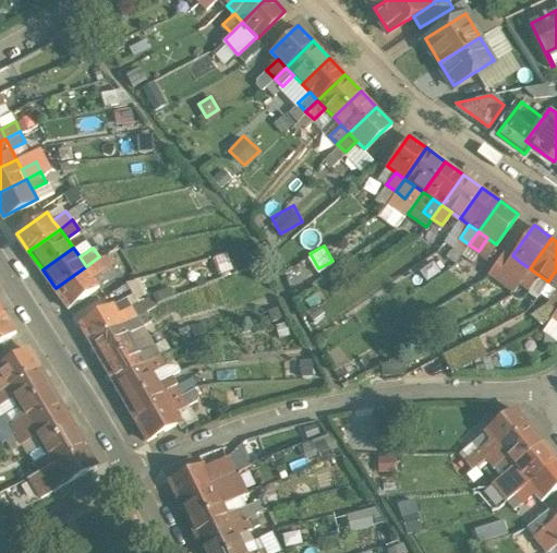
[(99,256),(86,266),(93,275),(106,265),(99,256)]
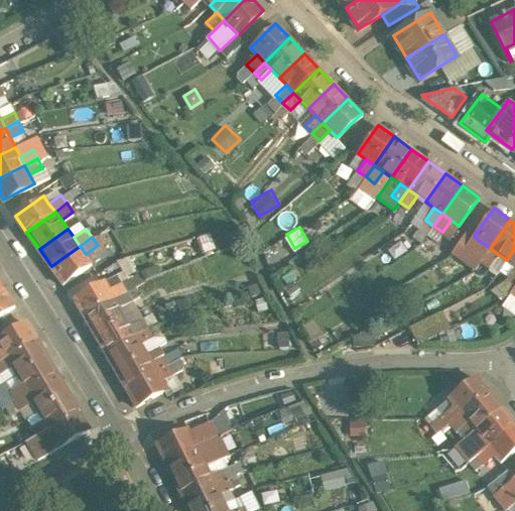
[(481,242),(473,254),(481,260),(490,248),(481,242)]
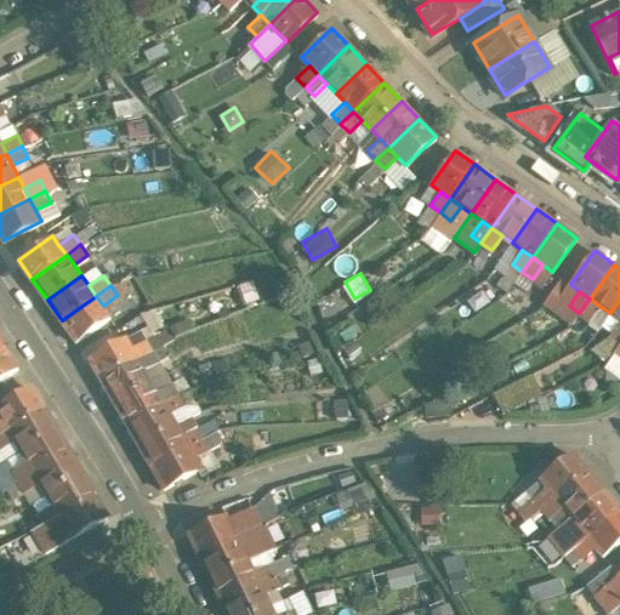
[(96,296),(62,320),(77,340),(111,315),(103,306),(96,296)]
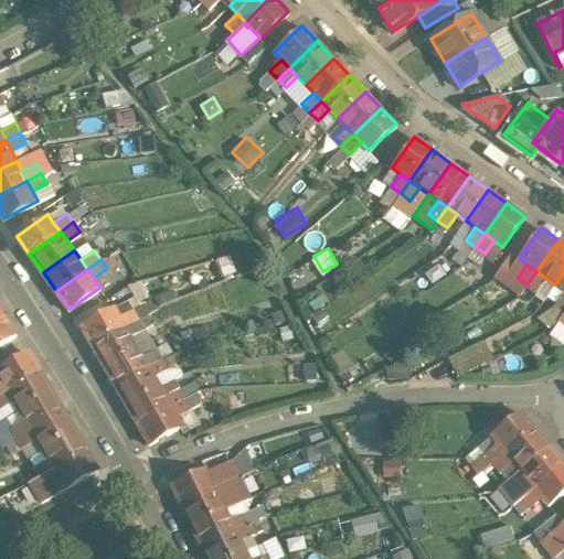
[(536,271),(527,285),(536,291),(545,278),(536,271)]
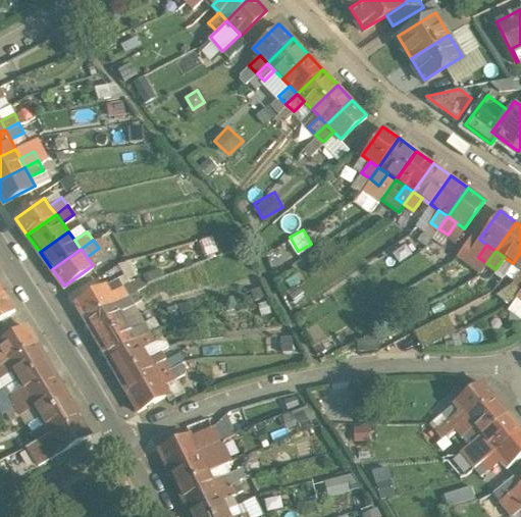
[(105,282),(74,301),(85,318),(115,301),(110,292),(105,282)]
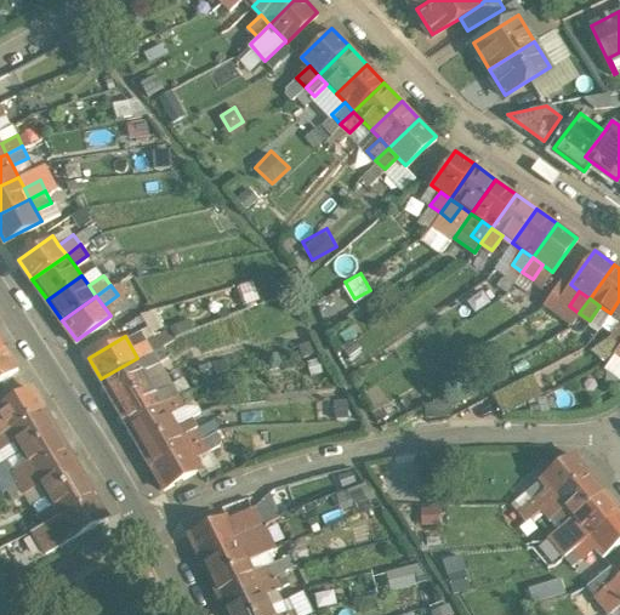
[(147,337),(131,347),(137,358),(153,348),(147,337)]
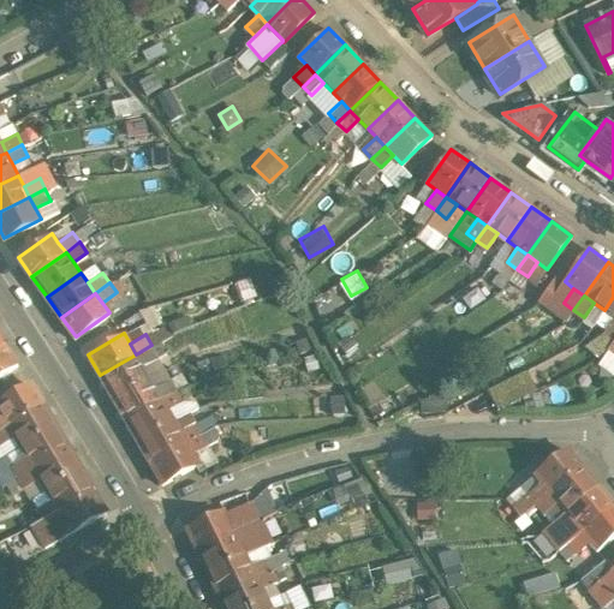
[(4,344),(0,345),(0,375),(17,363),(4,344)]
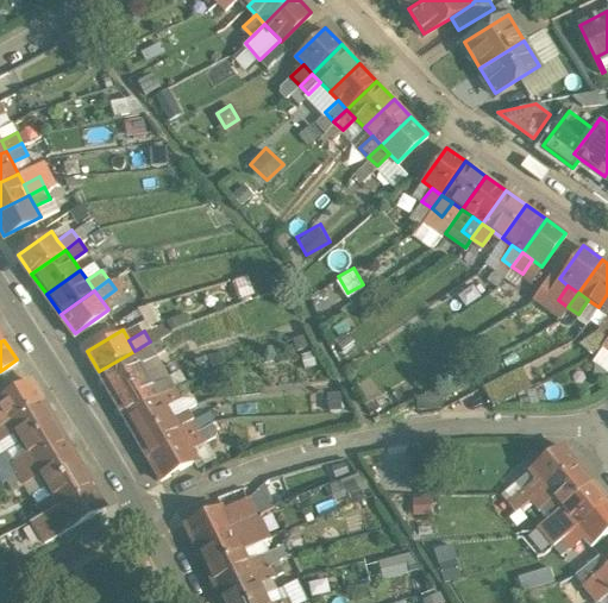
[(150,341),(135,351),(140,360),(156,352),(150,341)]
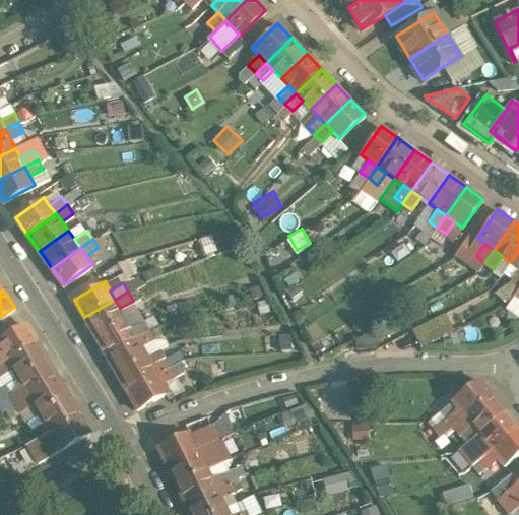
[(115,300),(84,317),(95,335),(126,318),(120,308),(115,300)]
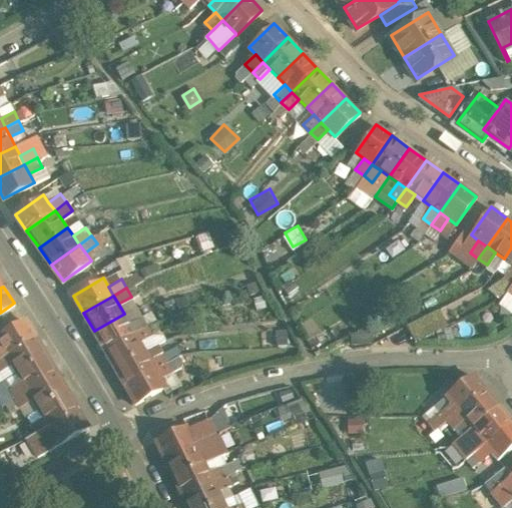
[(406,323),(415,340),(448,324),(439,306),(406,323)]
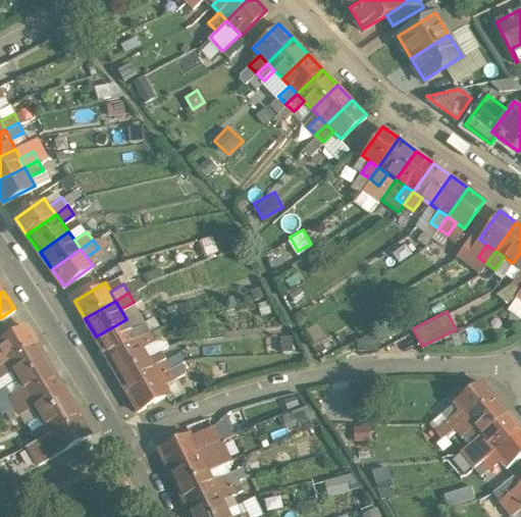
[(126,319),(96,337),(106,355),(137,338),(132,328),(126,319)]
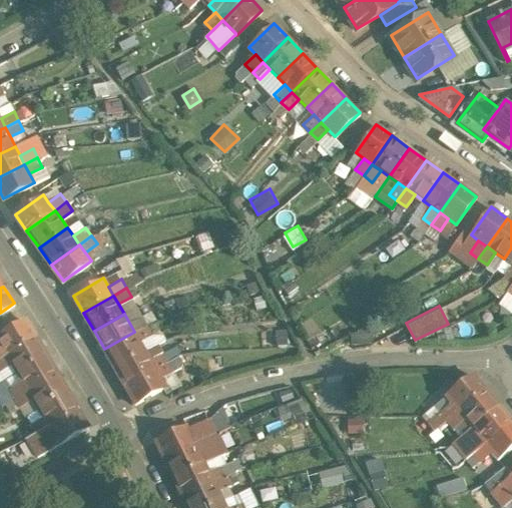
[(142,315),(129,323),(134,332),(147,324),(142,315)]
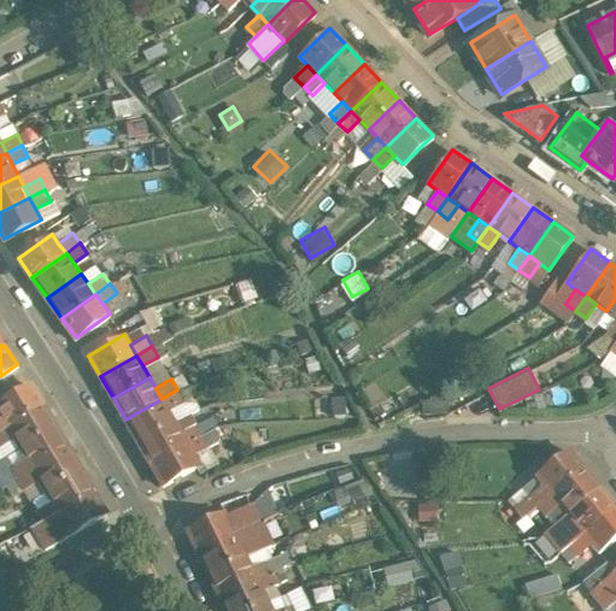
[(31,383),(0,401),(0,412),(1,415),(9,426),(44,405),(31,383)]
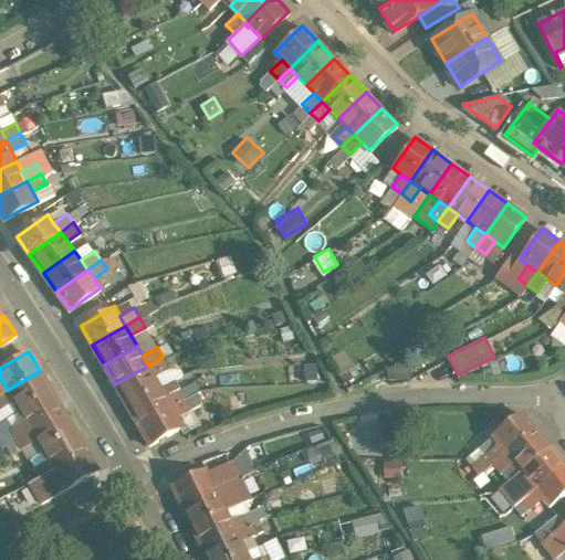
[(163,357),(148,366),(154,376),(168,367),(163,357)]
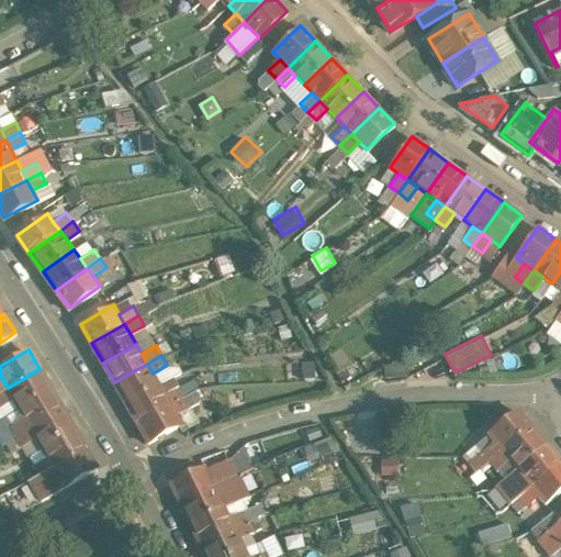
[(147,364),(114,382),(126,402),(159,383),(153,374),(147,364)]
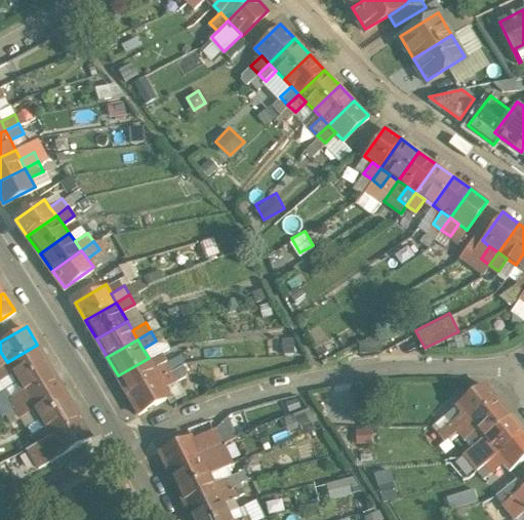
[(37,345),(7,362),(12,371),(17,381),(48,363),(37,345)]
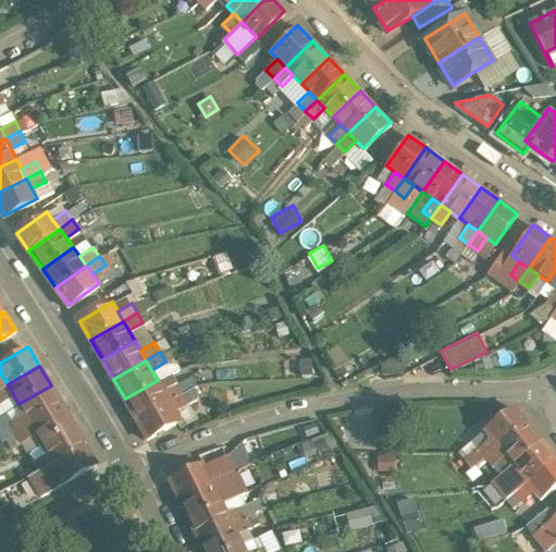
[(158,380),(125,399),(136,418),(169,400),(163,390),(158,380)]
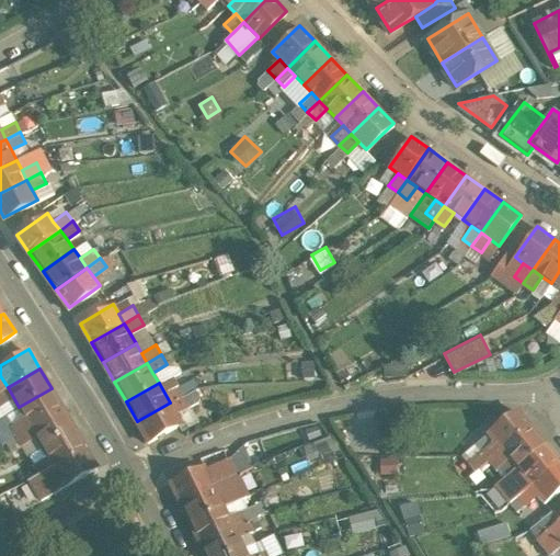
[(179,384),(164,393),(170,403),(184,394),(179,384)]
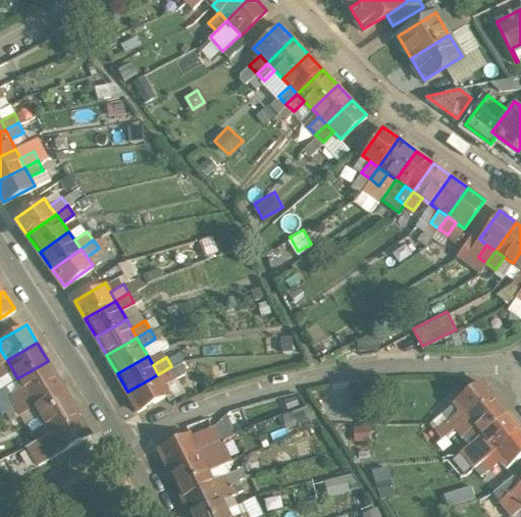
[(7,360),(0,363),(0,376),(12,369),(7,360)]
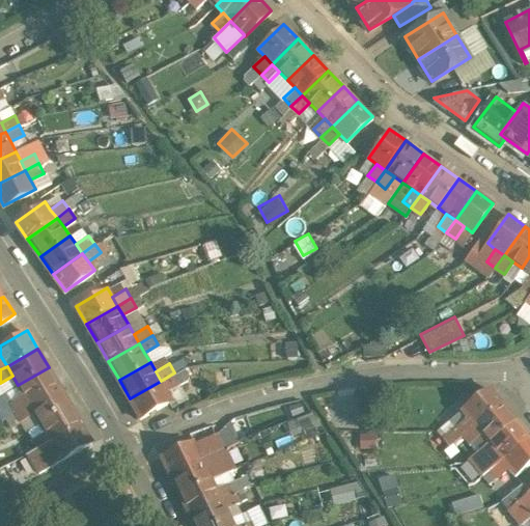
[(49,367),(18,385),(23,394),(28,404),(59,385),(49,367)]
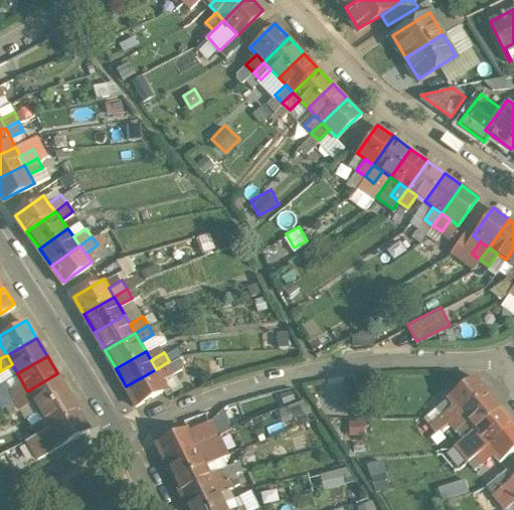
[(169,361),(156,369),(161,377),(174,370),(169,361)]
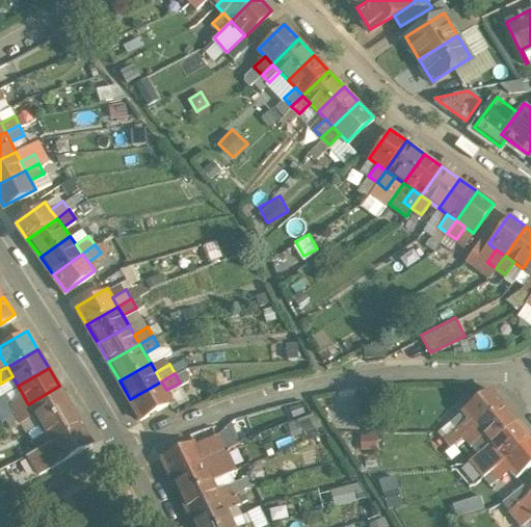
[(161,381),(130,399),(140,417),(171,399),(166,390),(161,381)]
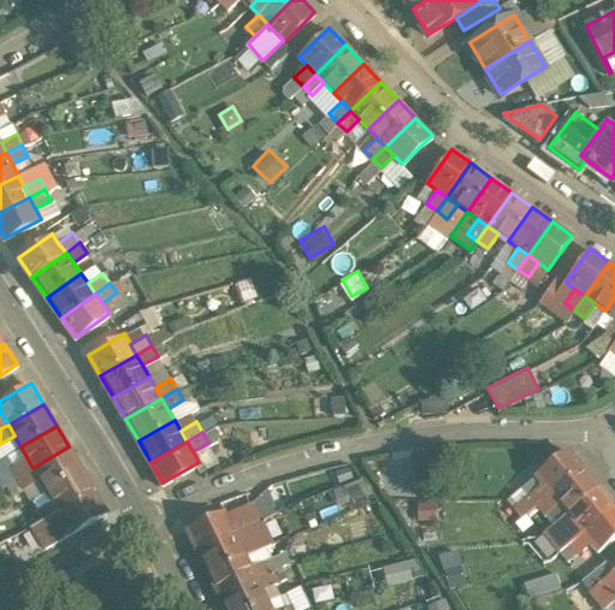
[(69,446),(33,468),(40,479),(46,490),(82,468),(69,446)]
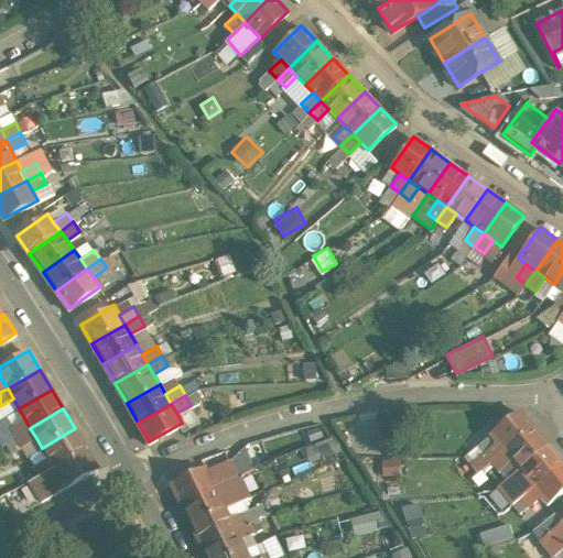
[(520,411),(490,435),(497,444),(505,452),(533,428),(520,411)]
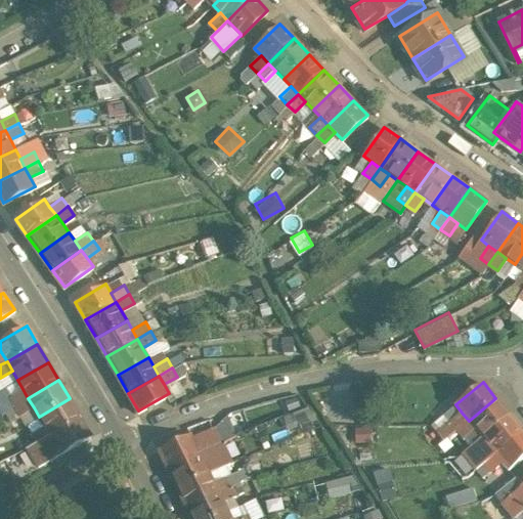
[(23,389),(10,396),(15,405),(28,398),(23,389)]
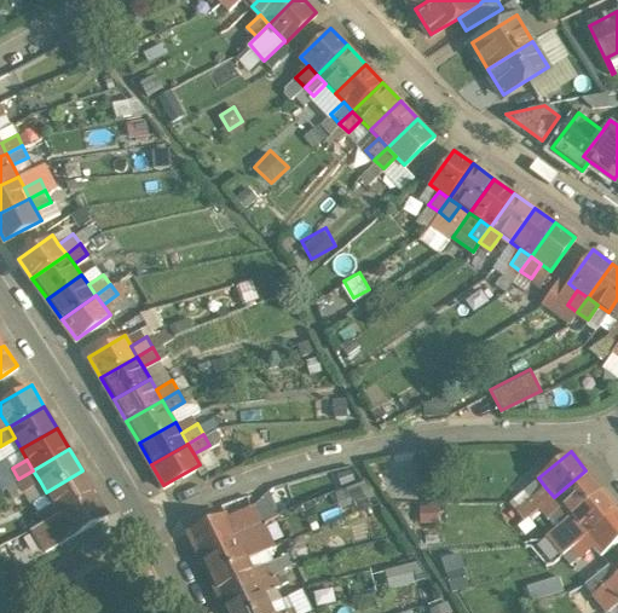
[(33,470),(18,479),(24,490),(40,481),(33,470)]
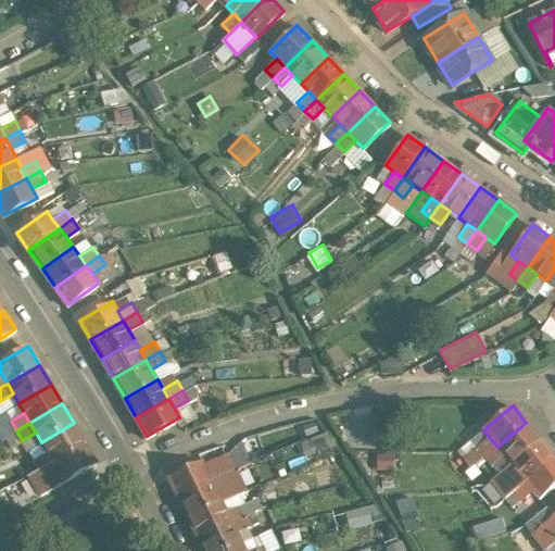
[(74,423),(41,442),(47,452),(53,462),(86,442),(74,423)]
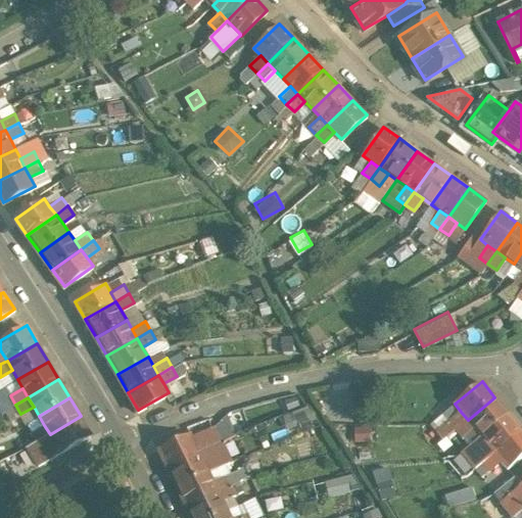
[(494,397),(468,420),(474,428),(481,436),(509,414),(494,397)]
